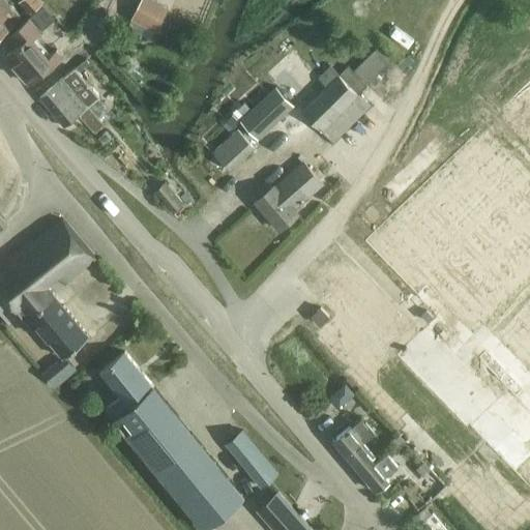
[(0,0),(0,34),(21,17),(5,0),(0,0)]
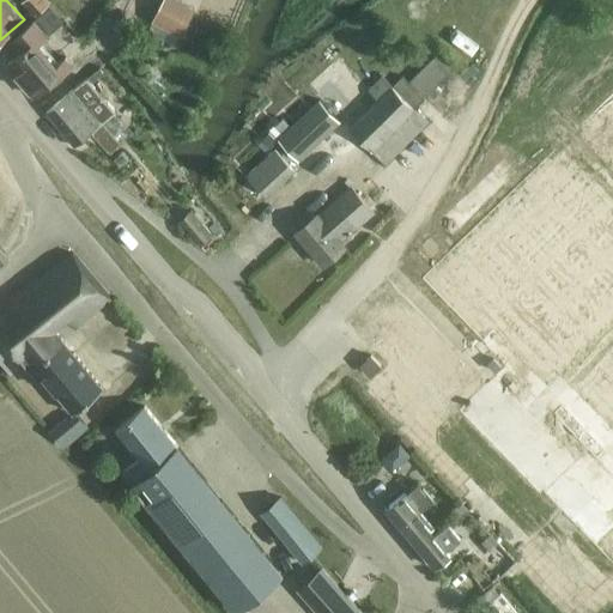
[(178,36),(189,18),(193,8),(176,0),(164,0),(147,30),(168,41),(173,32),(178,36)]
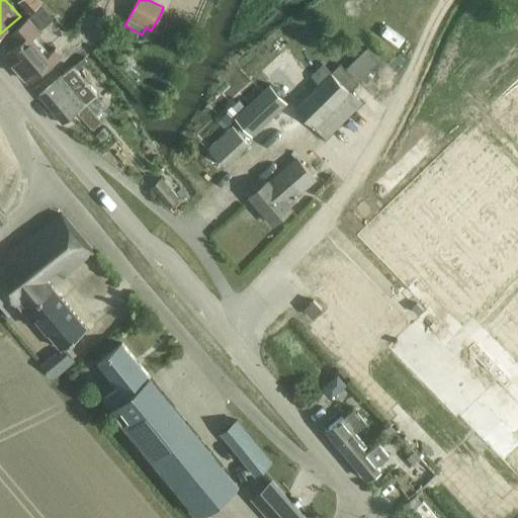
[(18,42),(5,55),(27,80),(60,52),(56,48),(48,55),(31,36),(39,29),(54,17),(42,3),(28,16),(10,32),(18,42)]
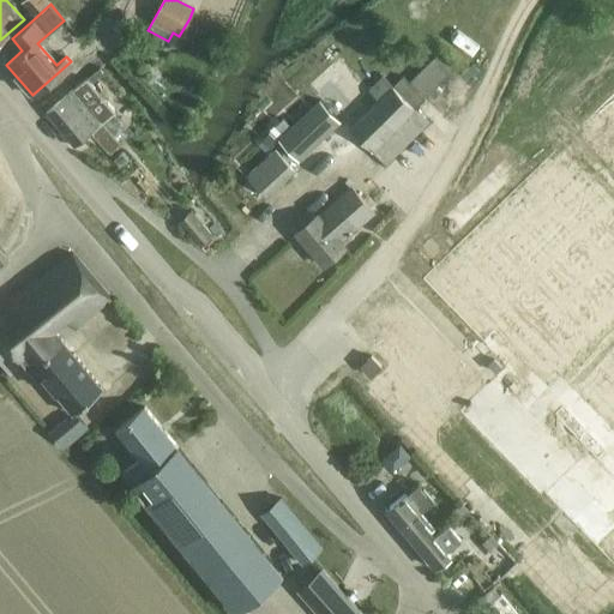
[(106,14),(97,29),(107,34),(115,20),(106,14)]
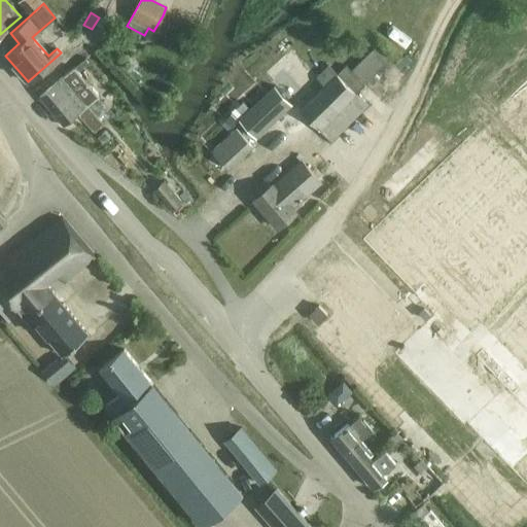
[(365,82),(387,62),(373,48),(351,70),(345,65),(336,74),(327,65),(316,76),(325,86),(301,110),(330,141),(366,105),(355,94),(365,82)]
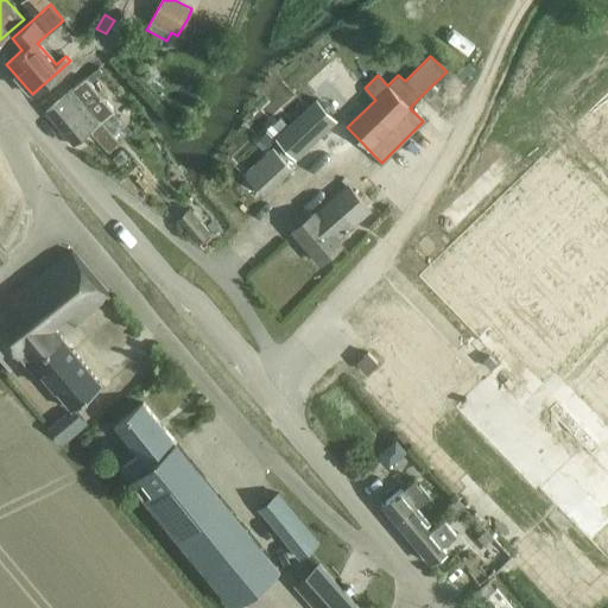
[(115,140),(100,122),(114,111),(86,77),(45,111),(74,144),(88,132),(103,150),(115,140)]
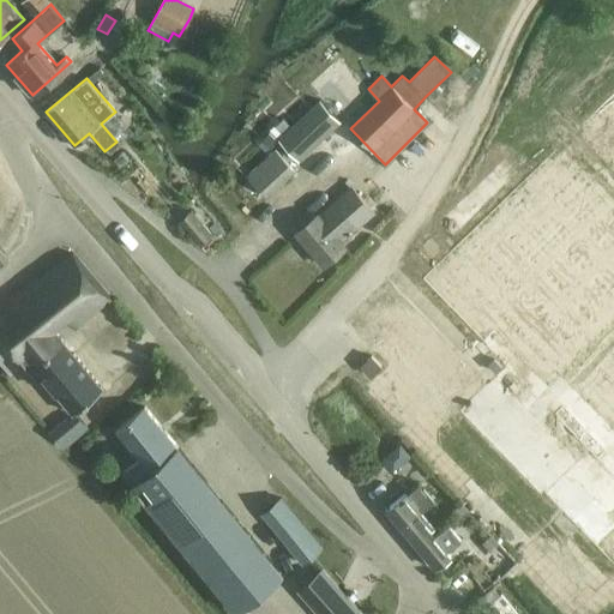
[(300,161),(342,122),(320,100),(278,138),(300,161)]
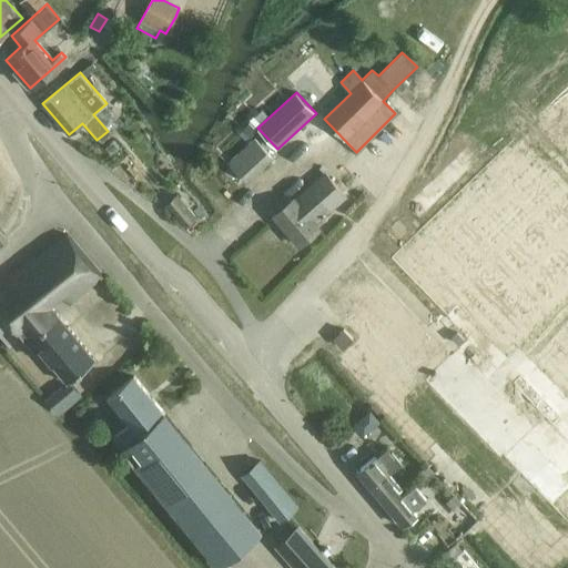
[(249,124),(242,130),(250,138),(256,132),(249,124)]
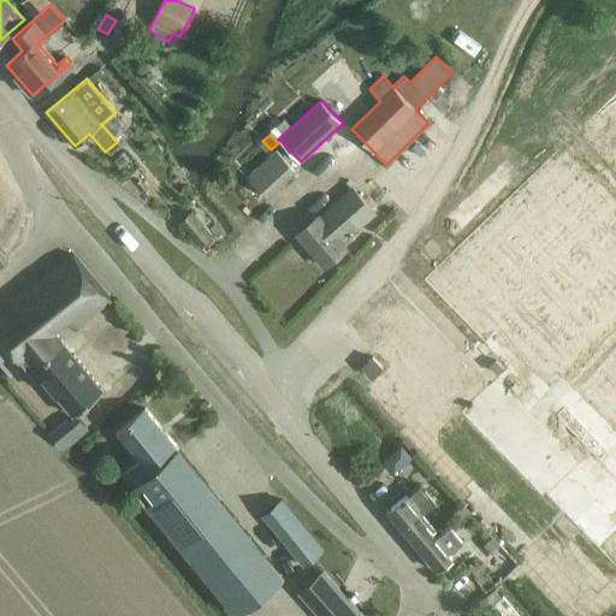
[(267,197),(295,171),(276,150),(248,177),(267,197)]
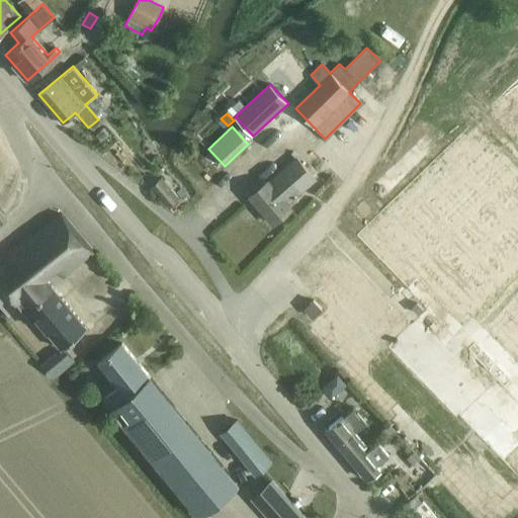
[(117,151),(113,155),(120,163),(124,160),(117,151)]
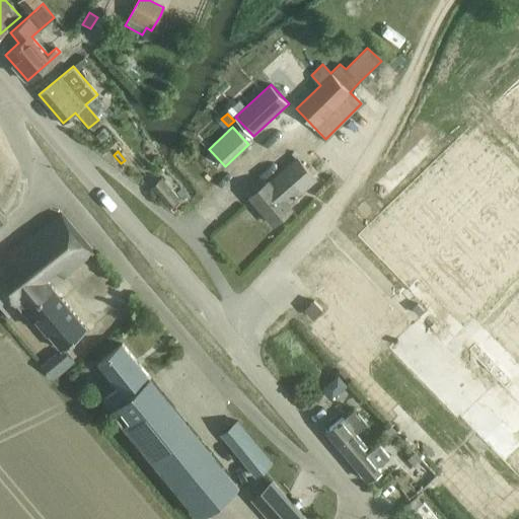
[(249,198),(273,225),(292,208),(289,204),(315,179),(296,157),(270,181),(269,180),(249,198)]
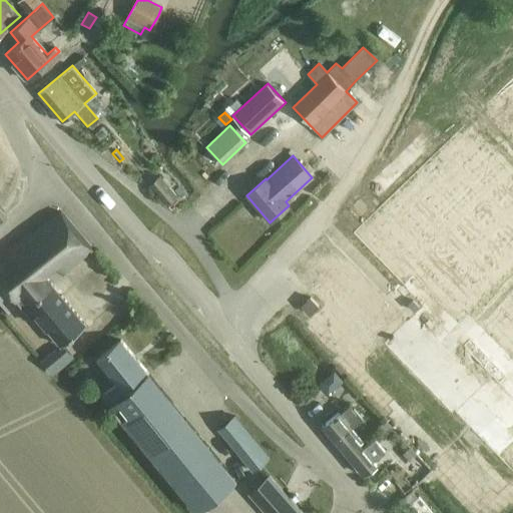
[(64,274),(92,250),(62,212),(60,210),(27,237),(0,259),(0,280),(33,322),(39,317),(59,342),(83,322),(60,294),(58,296),(54,290),(56,288),(46,276),(57,266),(64,274)]
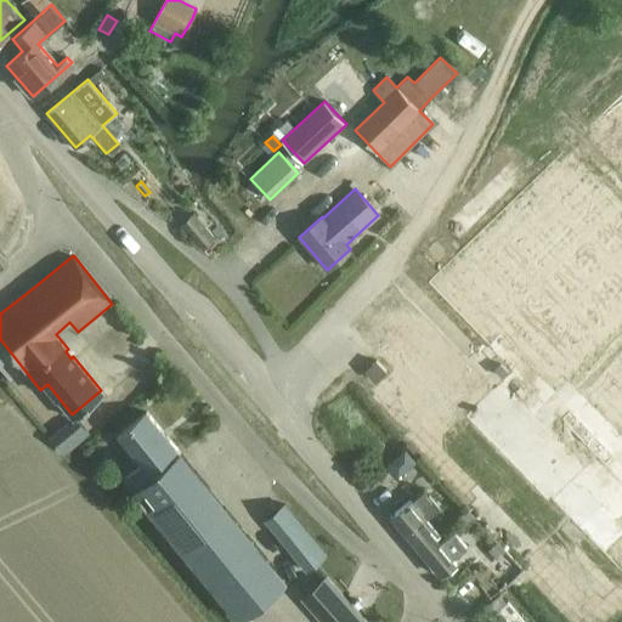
[(375,380),(385,371),(375,361),(366,371),(375,380)]
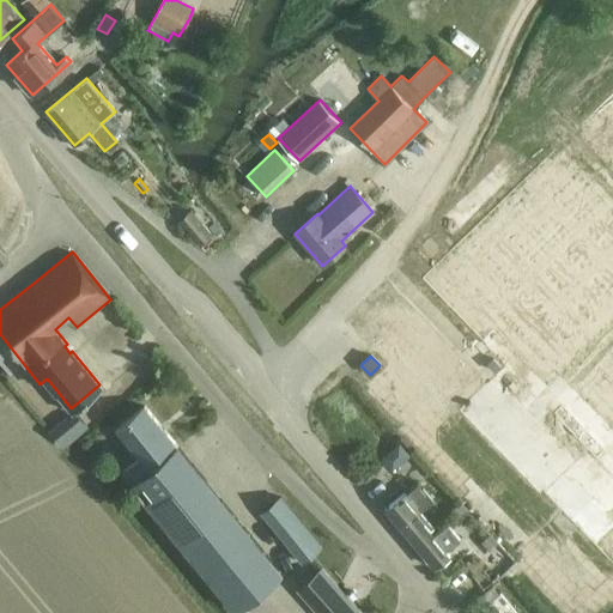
[(176,447),(144,407),(116,429),(140,457),(121,473),(236,612),(281,574),(177,445),(176,447)]
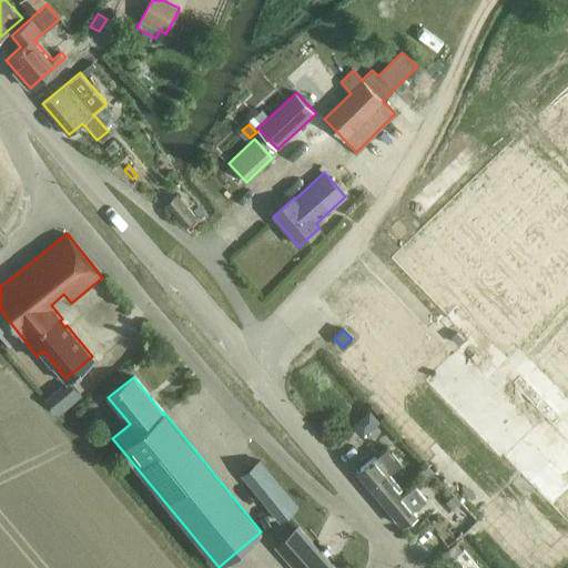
[(397,490),(398,490),(401,488),(393,478),(405,469),(387,447),(357,470),(382,503),(383,501),(397,490)]
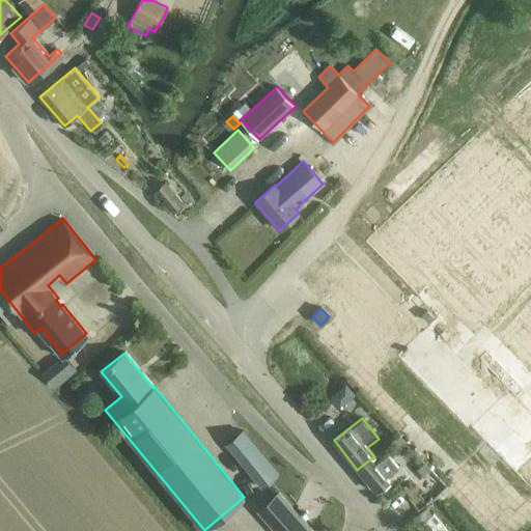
[(229,442),(228,446),(262,488),(274,476),(240,430),(229,442)]
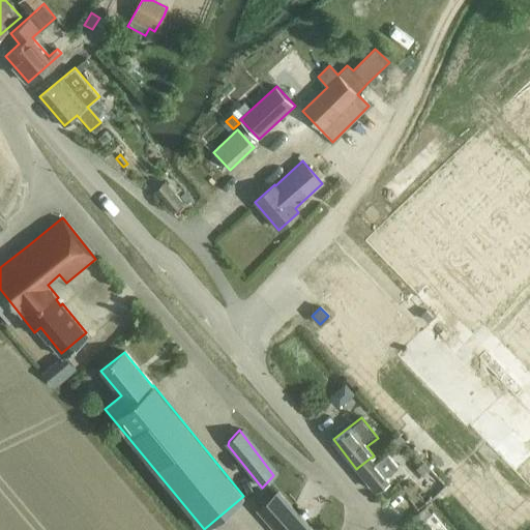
[(371,458),(357,468),(375,490),(388,479),(385,475),(399,465),(388,451),(375,462),(372,458),(371,458)]
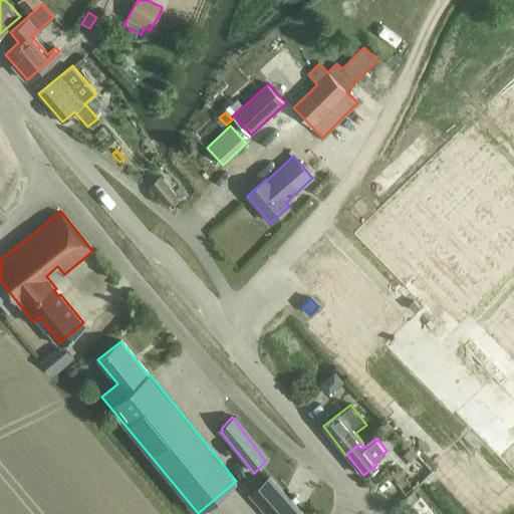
[(266,513),(302,513),(271,479),(251,496),(266,513)]
